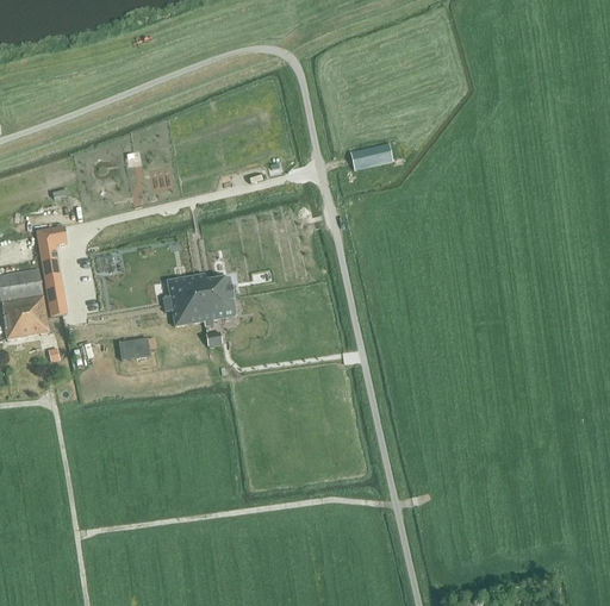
[(393,160),(390,142),(350,151),(354,168),(393,160)]
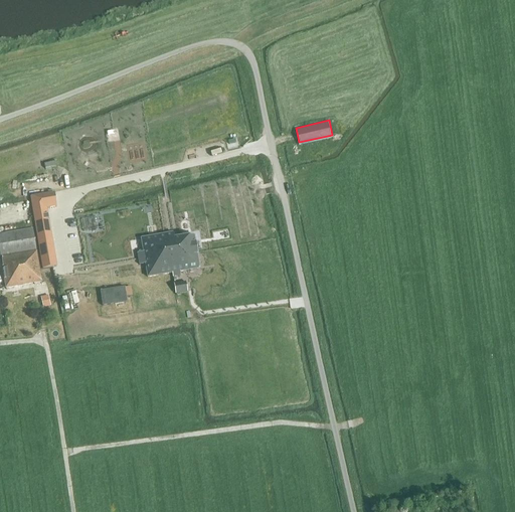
[(54,190),(30,194),(43,266),(57,264),(49,217),(47,218),(45,206),(47,205),(56,204),(54,190)]
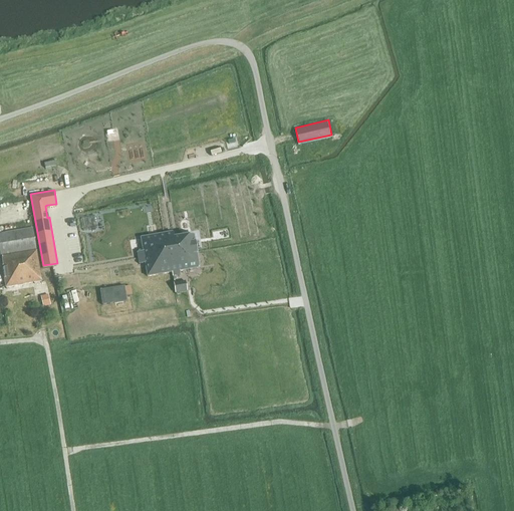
[(32,226),(5,231),(0,231),(0,250),(1,254),(36,248),(32,226)]
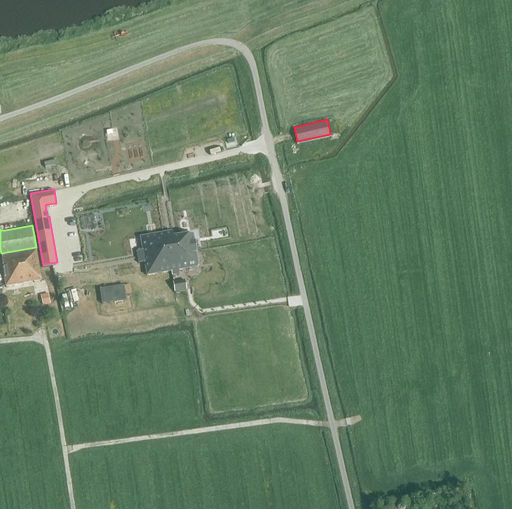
[(172,229),(140,235),(142,248),(137,249),(139,261),(144,260),(147,273),(171,269),(172,273),(180,272),(179,268),(198,264),(193,232),(178,234),(178,236),(173,237),(172,229)]
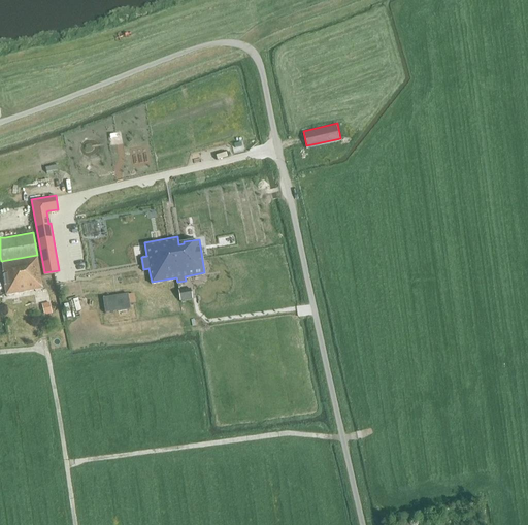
[(4,270),(2,270),(6,293),(42,286),(37,256),(2,261),(4,270)]
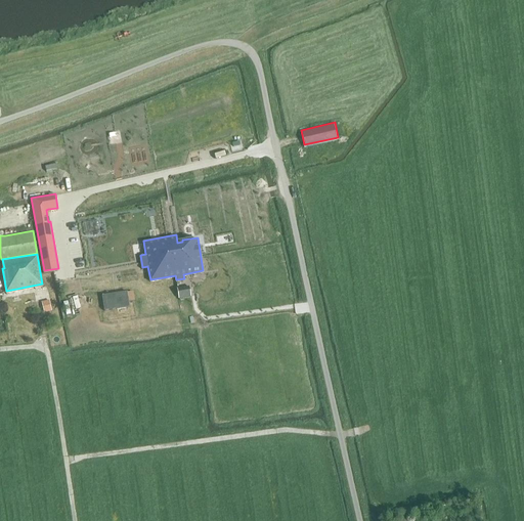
[(39,286),(41,294),(49,291),(46,283),(39,286)]
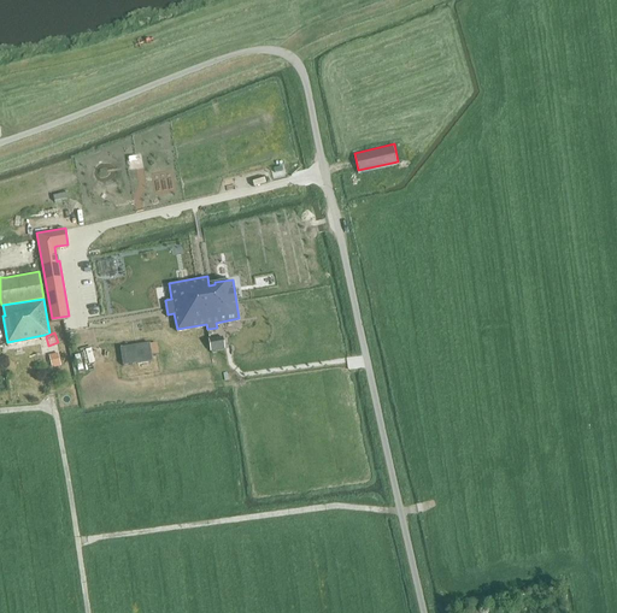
[(150,341),(119,346),(121,354),(123,363),(152,359),(150,341)]
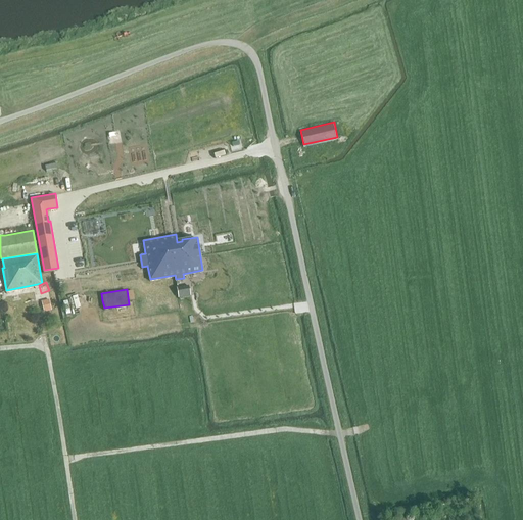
[(45,292),(48,304),(57,301),(53,290),(45,292)]
